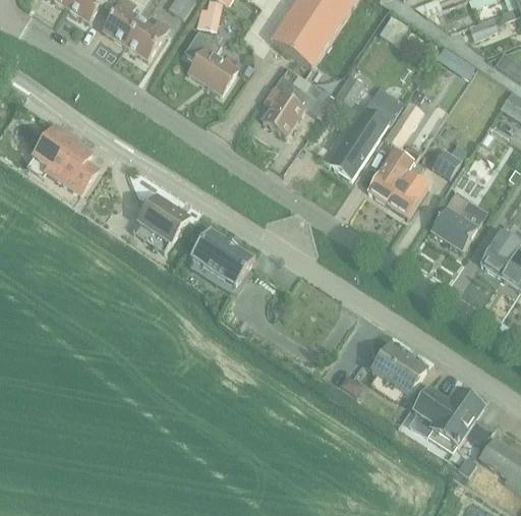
[(53,0),(65,8),(70,0),(53,0)]
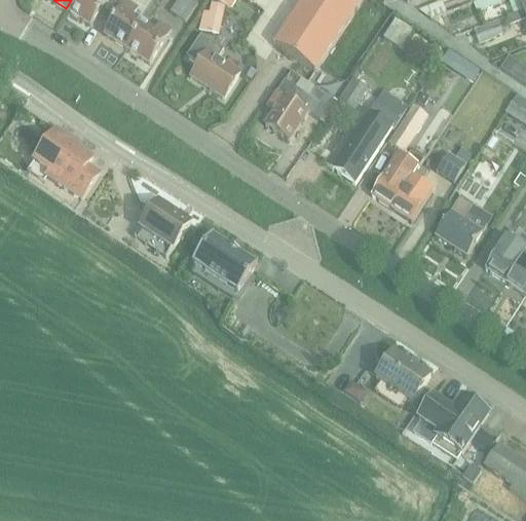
[(71,0),(66,8),(88,23),(104,0),(71,0)]
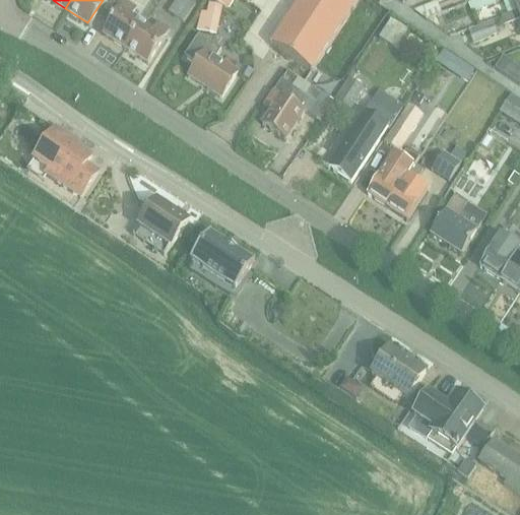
[(102,31),(124,46),(140,20),(130,13),(135,5),(126,0),(122,0),(102,31)]
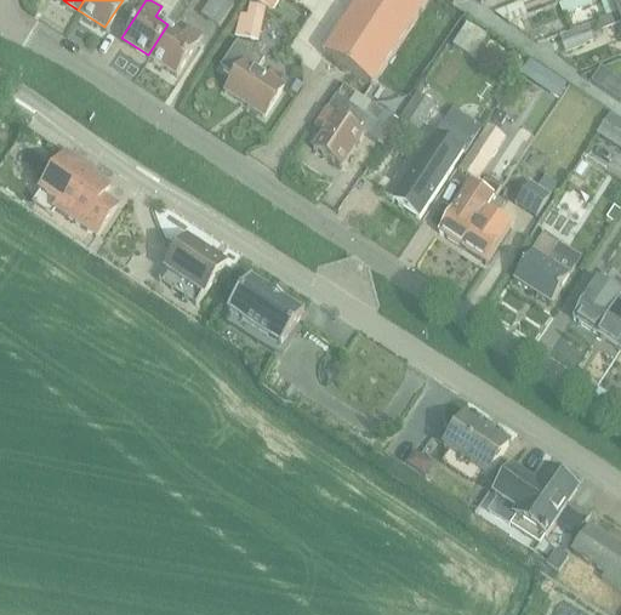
[(218,23),(233,0),(208,0),(200,11),(218,23)]
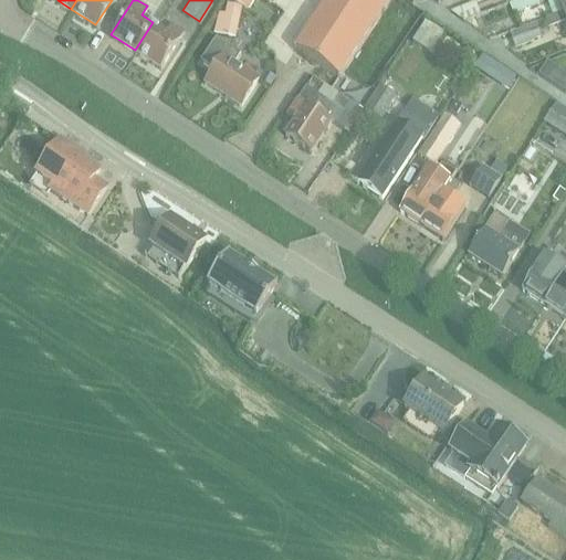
[(226,0),(224,11),(239,13),(241,3),(226,0)]
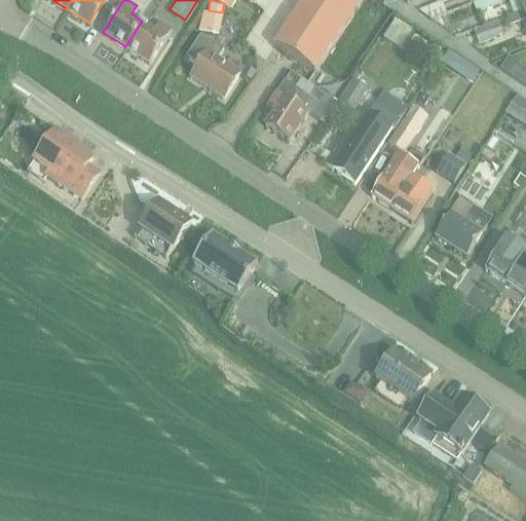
[(300,0),(273,42),(296,57),(315,70),(361,0),(300,0)]
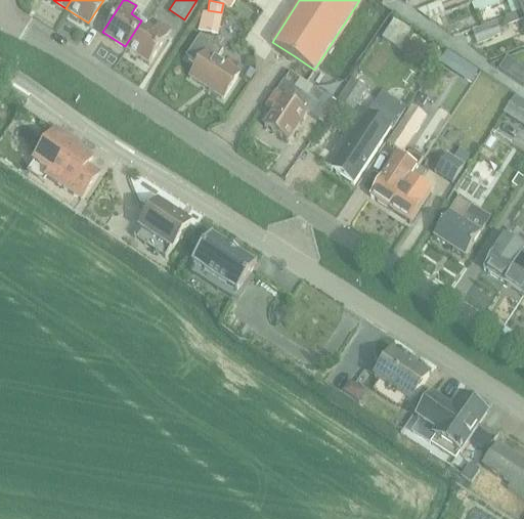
[(434,0),(418,7),(430,16),(445,10),(440,0),(434,0)]
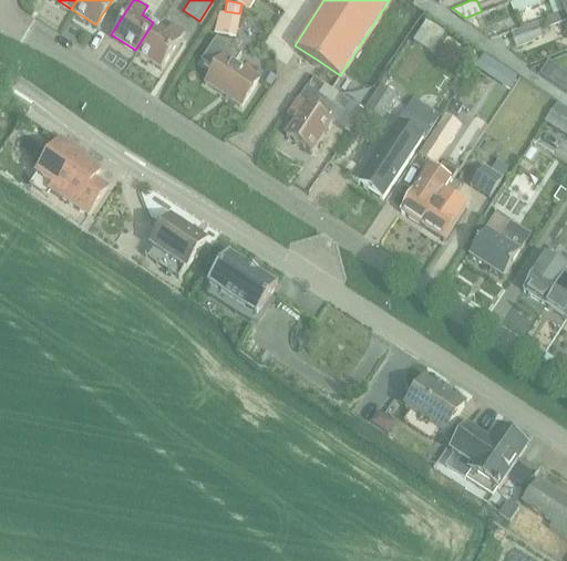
[(509,0),(513,9),(534,0),(509,0)]
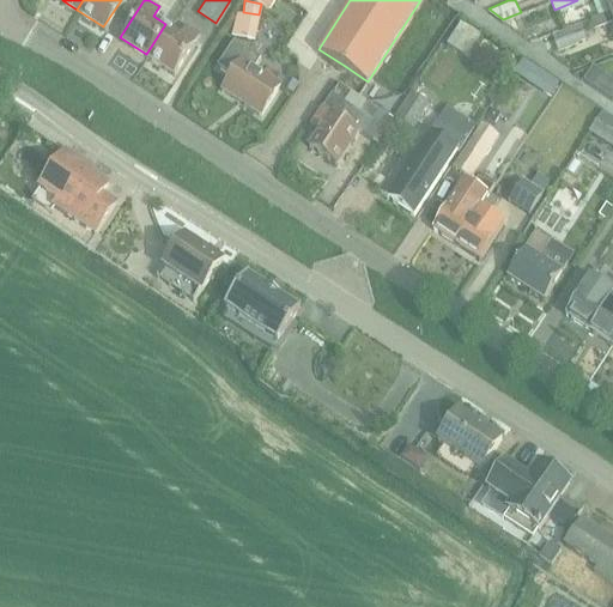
[(612,11),(611,12),(610,7),(590,16),(590,17),(594,25),(612,18),(612,11)]
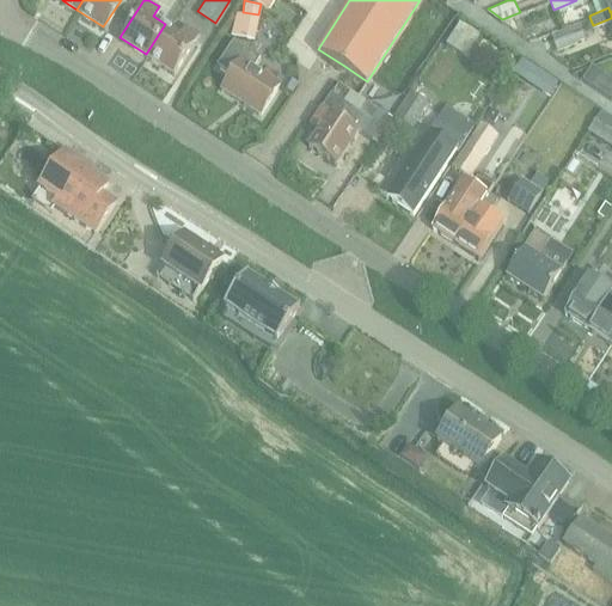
[(556,48),(586,36),(580,20),(550,32),(556,48)]
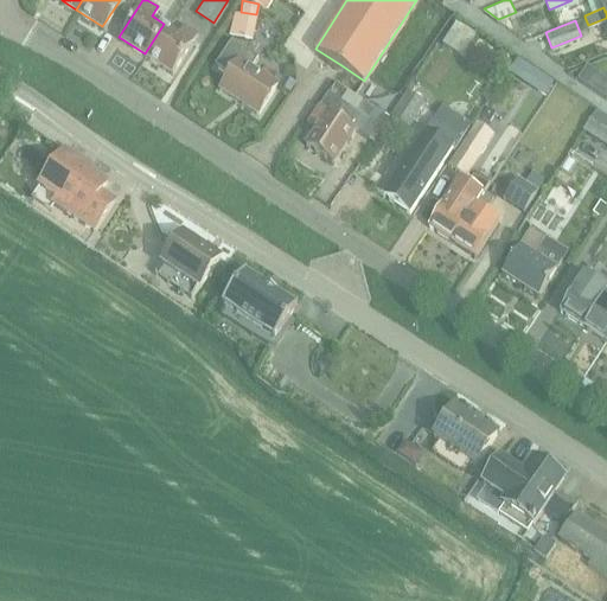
[(462,52),(474,32),(458,21),(445,43),(462,52)]
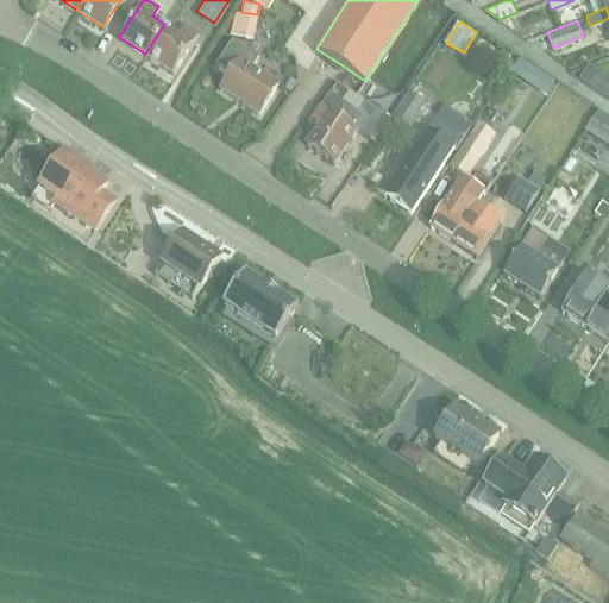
[(164,24),(145,54),(171,71),(198,31),(183,23),(177,32),(164,24)]
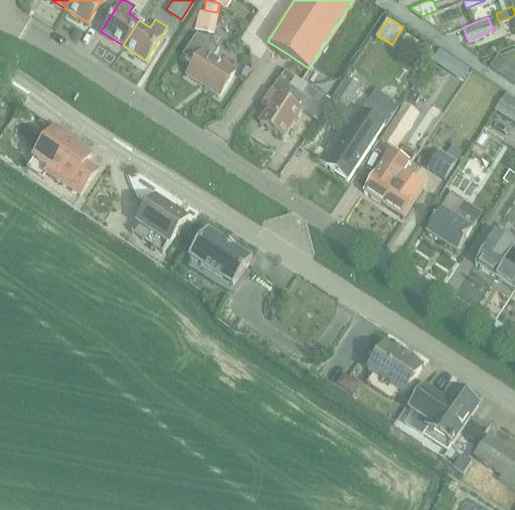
[(235,68),(213,54),(218,46),(195,32),(183,53),(193,59),(185,72),(218,94),(235,68)]
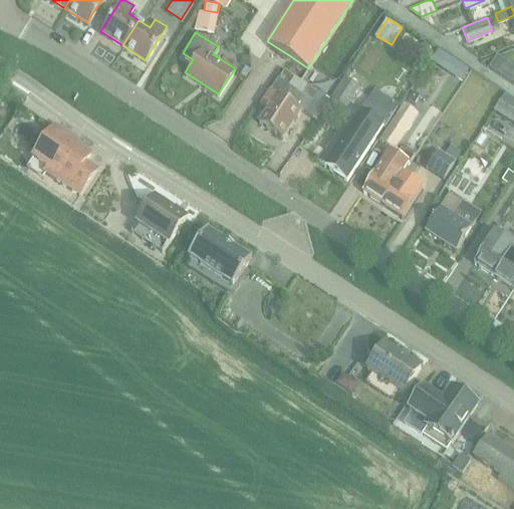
[(425,40),(418,43),(423,54),(431,51),(425,40)]
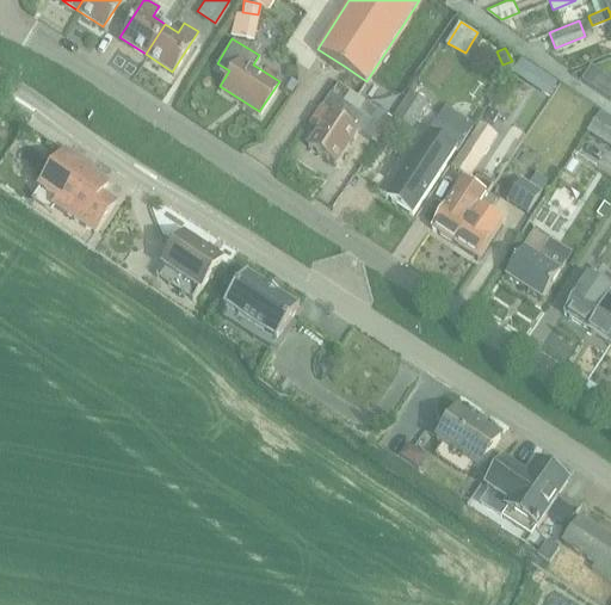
[(519,55),(510,69),(547,94),(556,80),(519,55)]
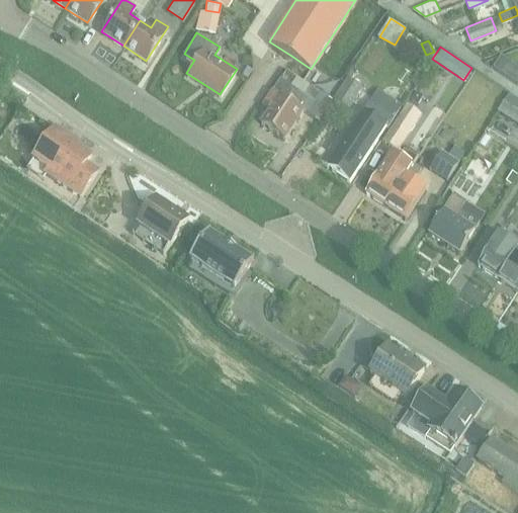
[(500,54),(492,66),(505,74),(506,72),(512,62),(500,54)]
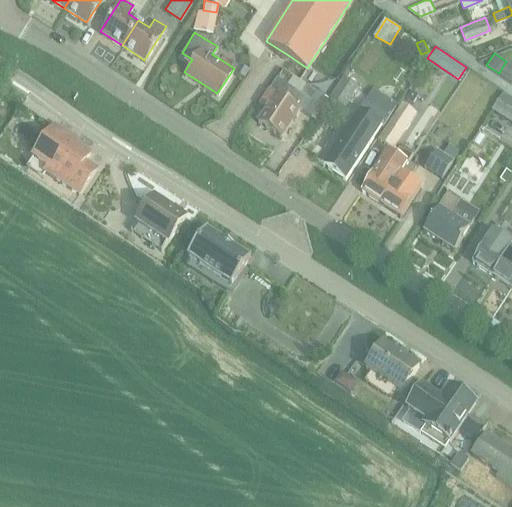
[(243,62),(237,70),(243,74),(249,66),(243,62)]
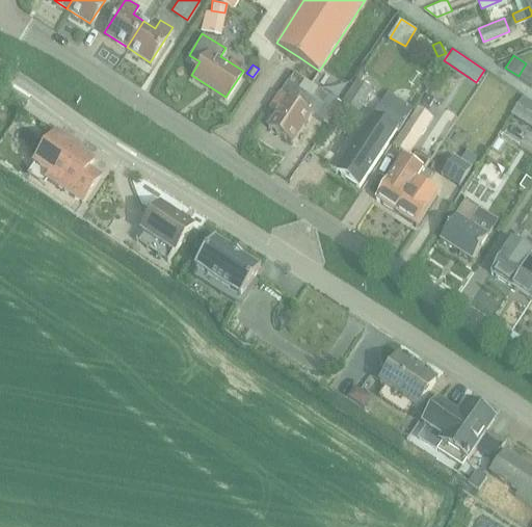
[(371,86),(357,77),(343,99),(357,108),(371,86)]
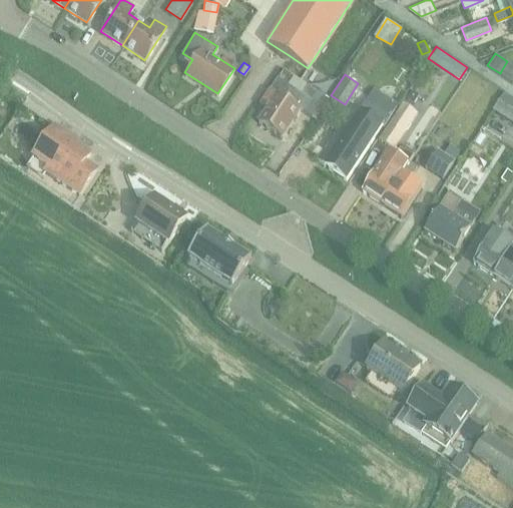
[(283,135),(300,107),(301,106),(313,114),(326,92),(308,81),(302,91),(277,75),(260,102),(267,107),(259,120),(283,135)]
